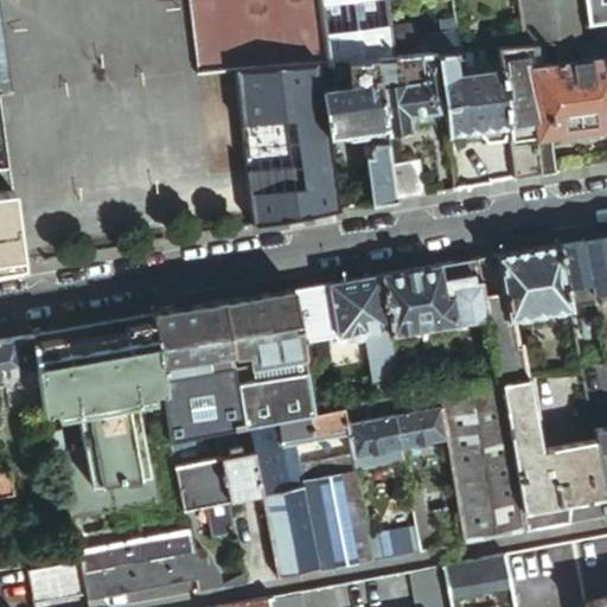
[(190,0),(202,76),(236,72),(319,65),(331,64),(321,0),(190,0)]
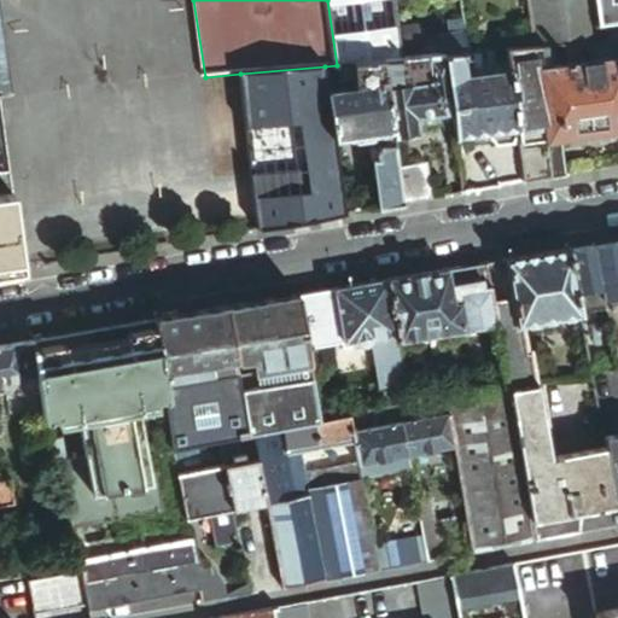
[(403,59),(395,0),(327,0),(337,65),(353,64),(383,62),(401,59),(403,59)]
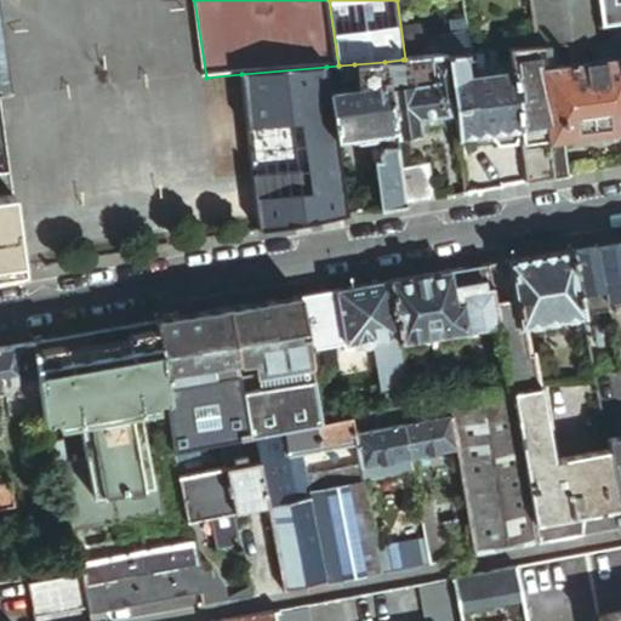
[(600,0),(531,0),(537,47),(602,41),(605,41),(605,36),(603,21),(600,0)]
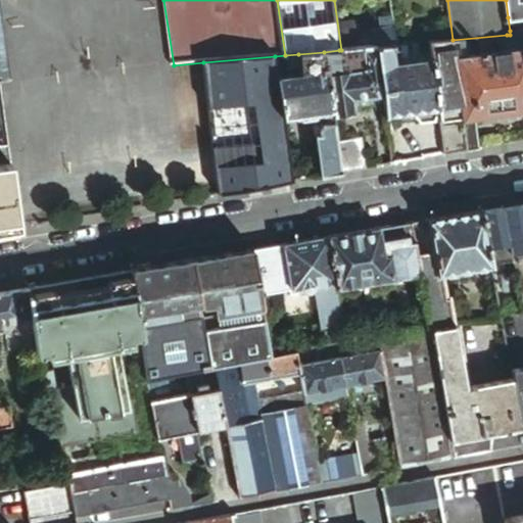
[(522,0),(506,0),(508,17),(522,15),(522,0)]
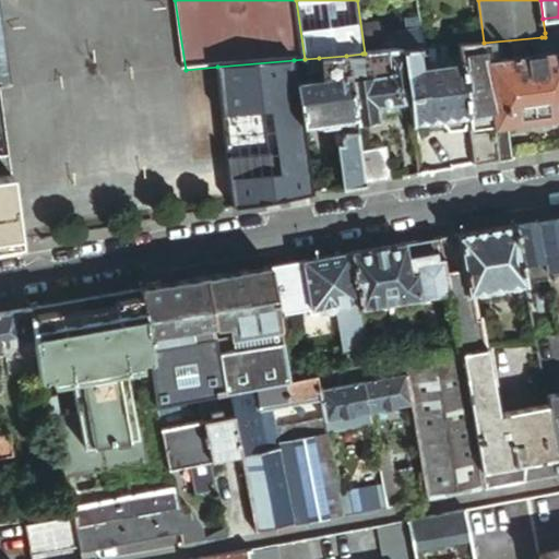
[(10,86),(0,9),(0,86),(2,87),(10,86)]
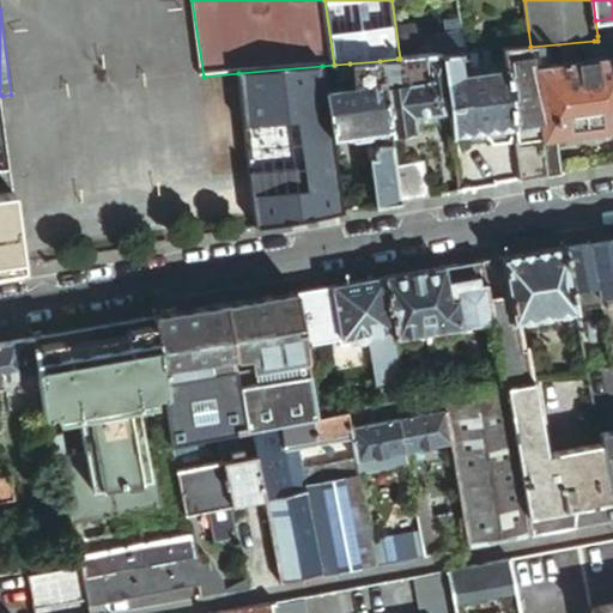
[(612,18),(595,20),(598,36),(612,34),(612,18)]
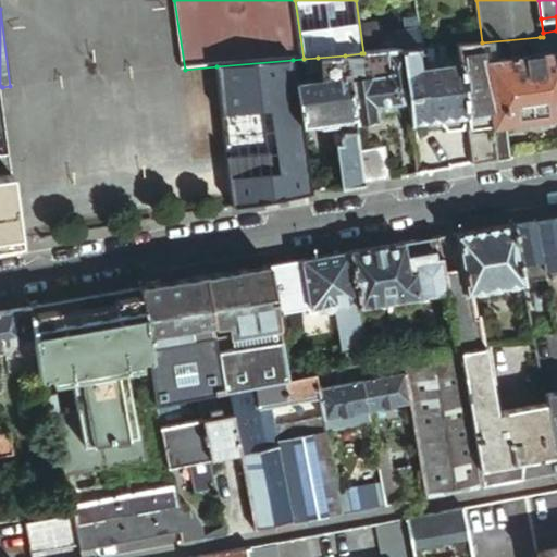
[(422,48),(420,29),(396,33),(398,50),(401,50),(413,49),(422,48)]
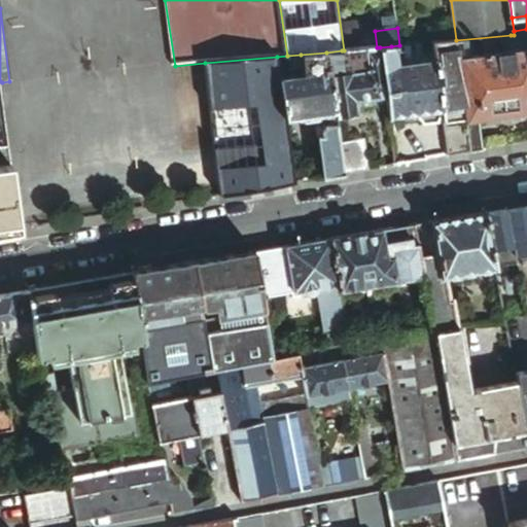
[(511,35),(456,40),(452,40),(454,58),(456,74),(461,74),(460,63),(464,57),(513,50),(511,35)]
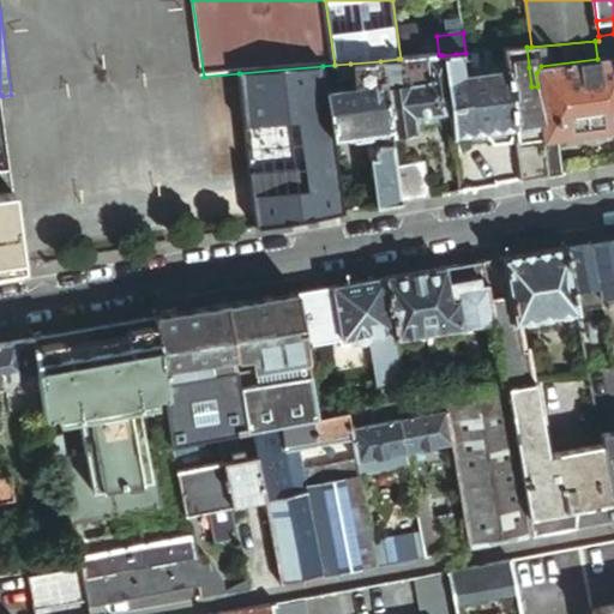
[(529,67),(527,47),(506,48),(509,67),(512,90),(531,86),(529,67)]
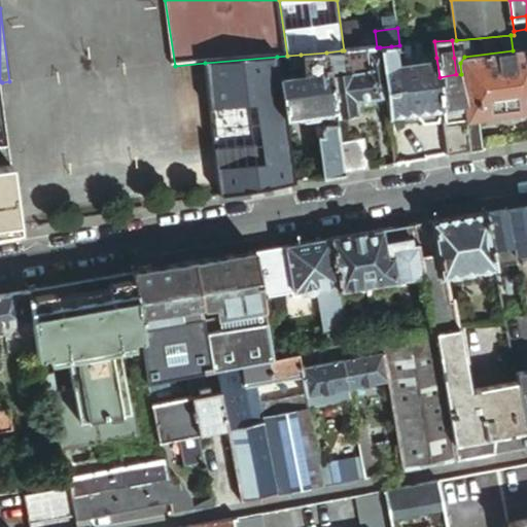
[(436,58),(434,41),(427,42),(429,59),(436,58)]
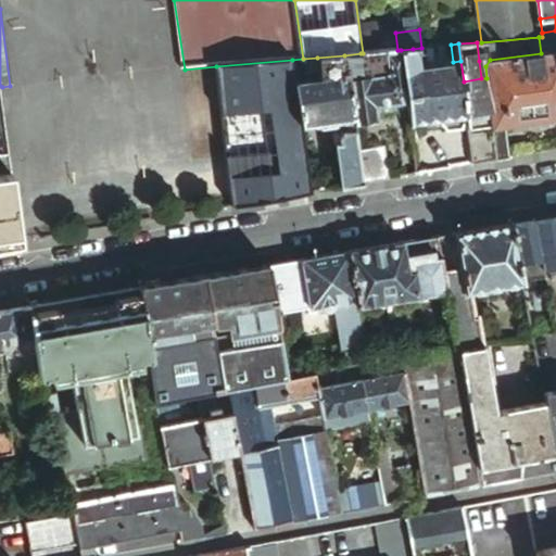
[(424,59),(421,48),(413,49),(414,54),(416,66),(425,65),(424,59)]
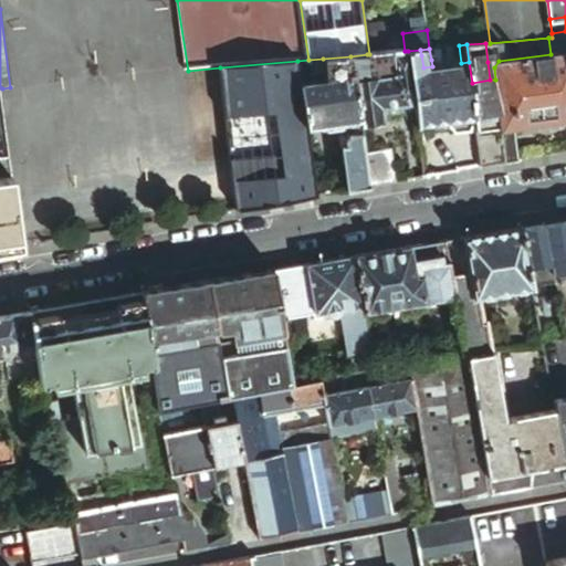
[(408,51),(405,51),(389,53),(390,69),(391,75),(369,79),(368,72),(367,54),(350,56),(360,121),(360,125),(375,123),(374,116),(381,115),(380,107),(413,103),(416,102),(410,70),(409,56),(408,51)]
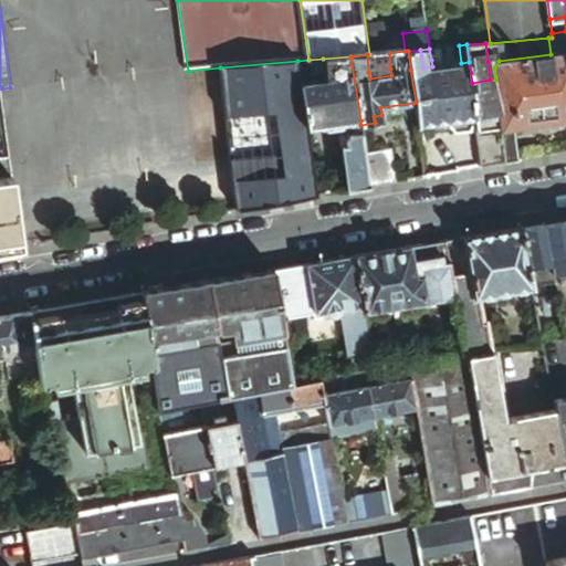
[(495,80),(490,80),(472,83),(475,117),(477,123),(501,121),(502,126),(513,125),(565,117),(565,52),(551,54),(499,61),(494,67),(495,80)]
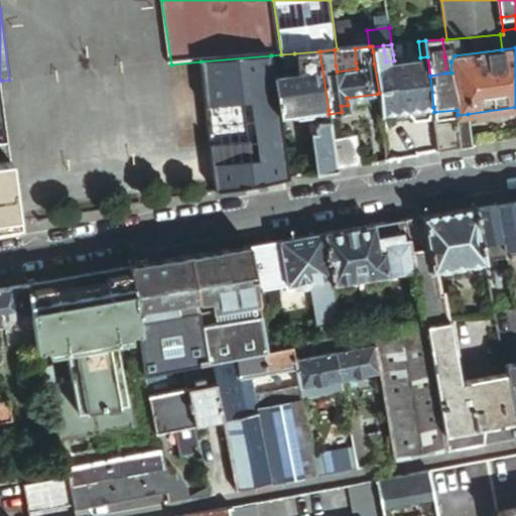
[(386,61),(384,50),(373,51),(374,63),(386,61)]
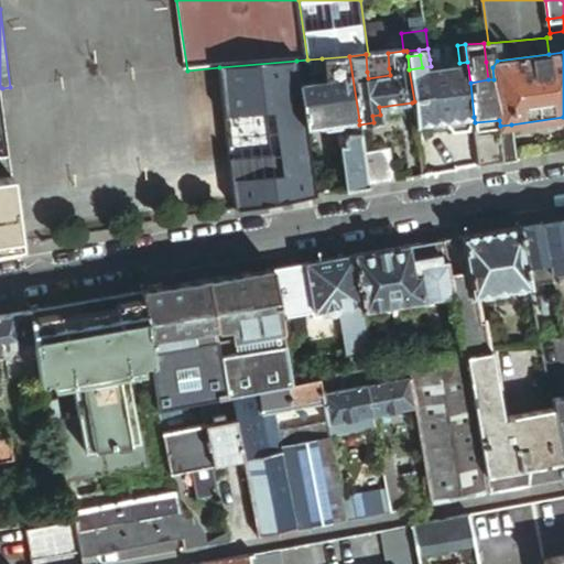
[(359,120),(349,56),(322,58),(325,86),(316,87),(315,84),(310,83),(300,84),(305,129),(345,122),(359,120)]
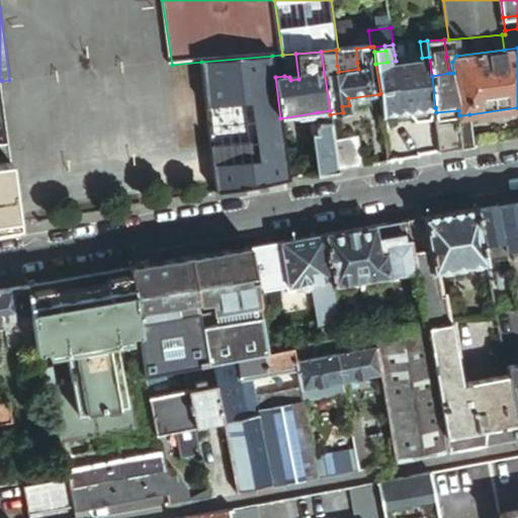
[(280,118),(275,77),(272,56),(201,62),(218,192),(289,180),(280,118)]
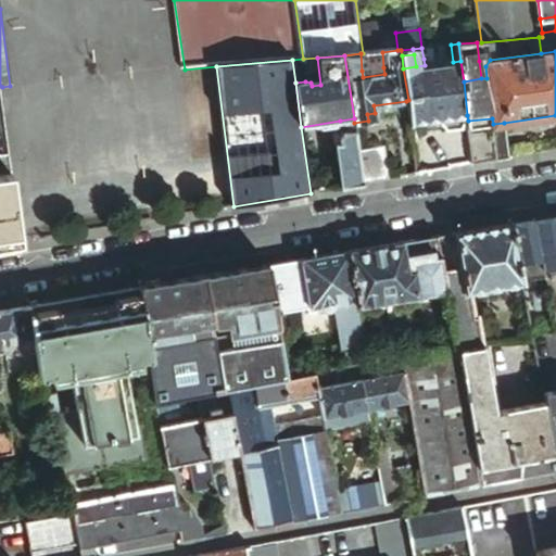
[(463,127),(467,115),(464,81),(460,61),(453,62),(430,64),(425,65),(416,66),(403,68),(408,100),(411,123),(424,121),(439,119),(444,127),(446,129),(463,127)]
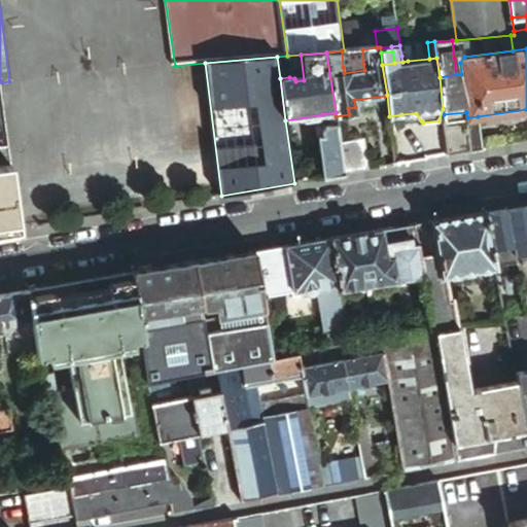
[(364,70),(363,64),(343,67),(344,73),(364,70)]
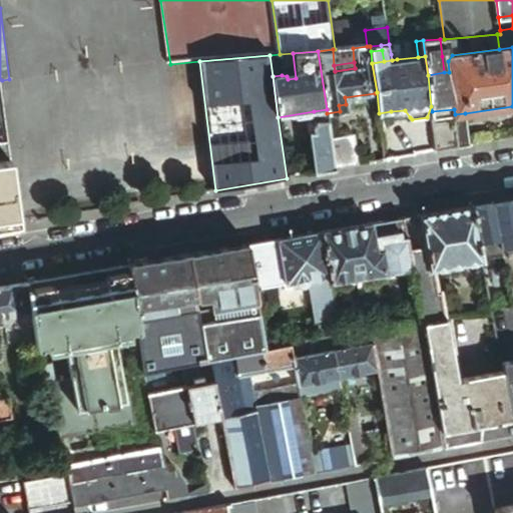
[(0,227),(21,224),(2,80),(0,79),(0,227)]
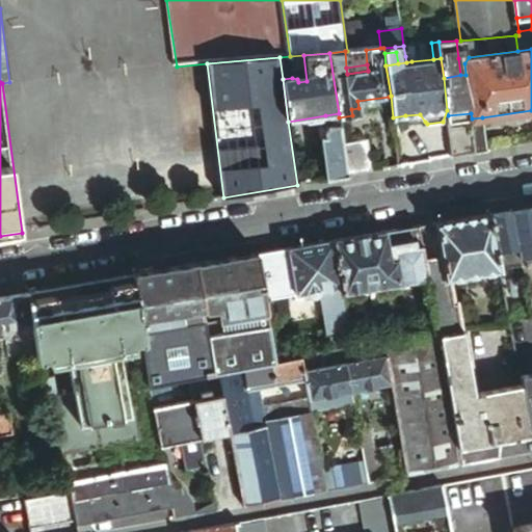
[(390,103),(389,97),(357,101),(358,108),(390,103)]
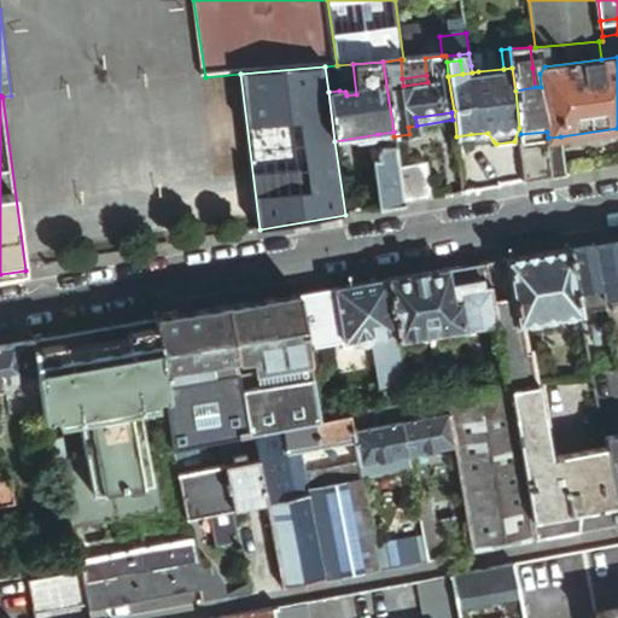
[(394,136),(394,132),(378,134),(380,151),(384,149),(395,147),(394,136)]
